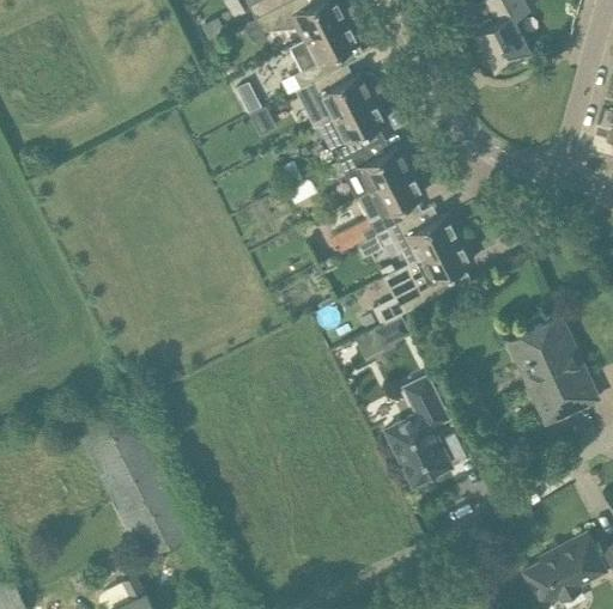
[(325,0),(307,10),(301,0),(292,0),(273,11),(255,19),(242,26),(249,40),(254,43),(265,37),(265,32),(292,30),(297,28),(303,41),(349,18),(347,16),(352,14),(353,10),(347,0),(325,0)]
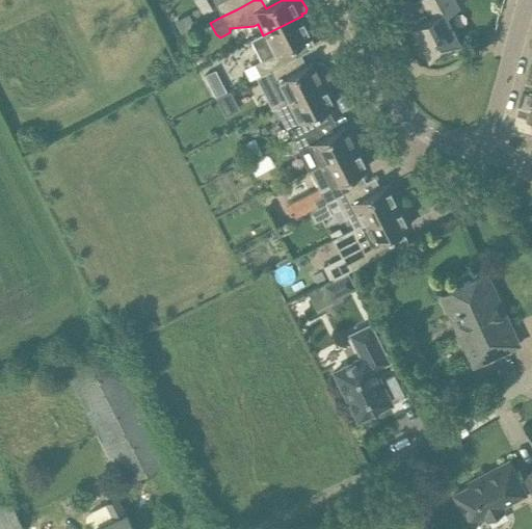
[(237,9),(254,0),(253,0),(249,2),(248,0),(212,0),(221,17),(237,9)]
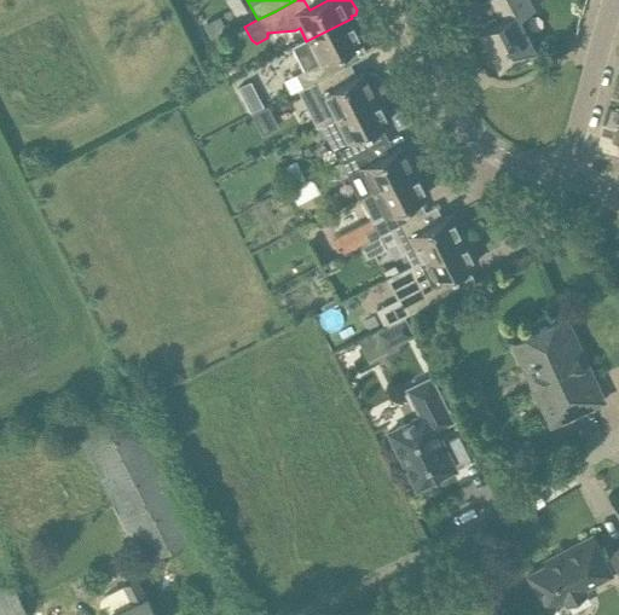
[(499,70),(534,51),(519,21),(533,12),(526,0),(489,0),(501,22),(479,32),(499,70)]
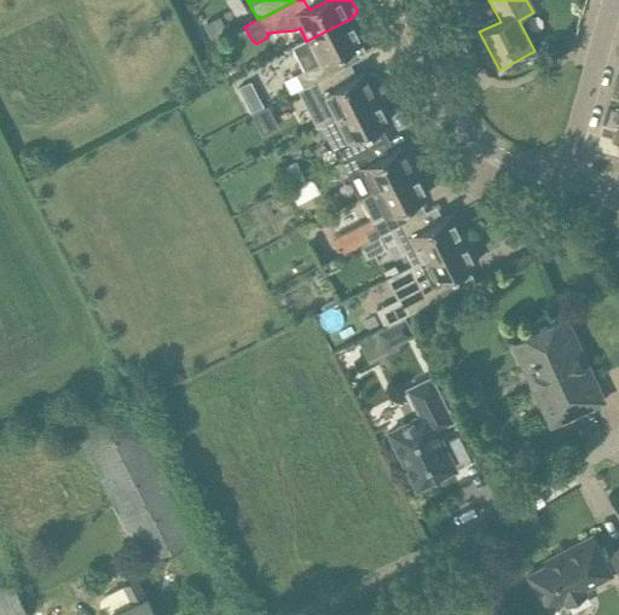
[(364,42),(363,39),(366,36),(368,33),(360,19),(357,17),(353,19),(352,18),(306,41),(313,54),(300,62),(305,71),(296,76),(290,80),(295,90),(301,87),(302,90),(341,70),(334,57),(364,42)]
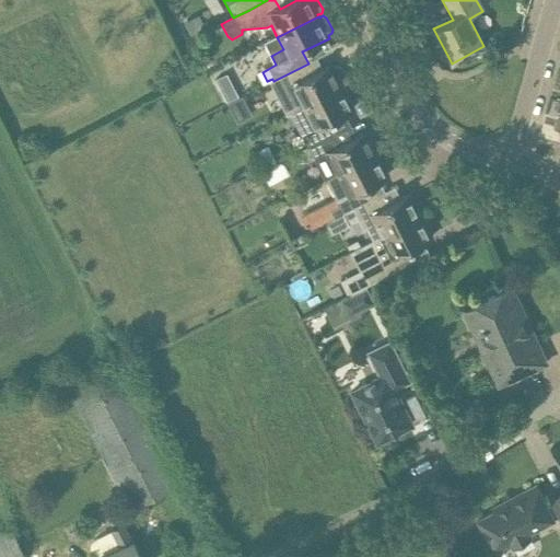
[(203,49),(199,38),(190,43),(195,53),(195,54),(203,49)]
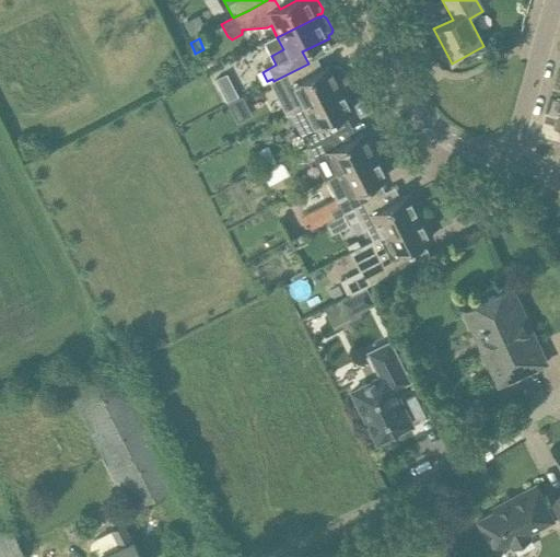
[(308,64),(273,81),(275,82),(269,84),(288,117),(302,109),(343,89),(342,86),(346,84),(347,81),(340,69),(337,68),(334,70),(331,67),(305,80),(299,69),(308,64)]
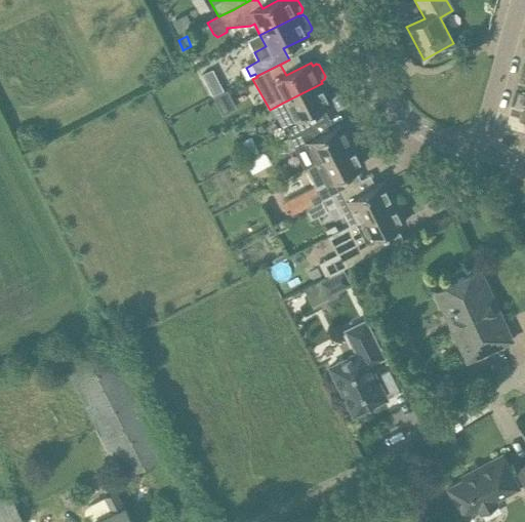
[(218,82),(207,88),(212,99),(224,93),(218,82)]
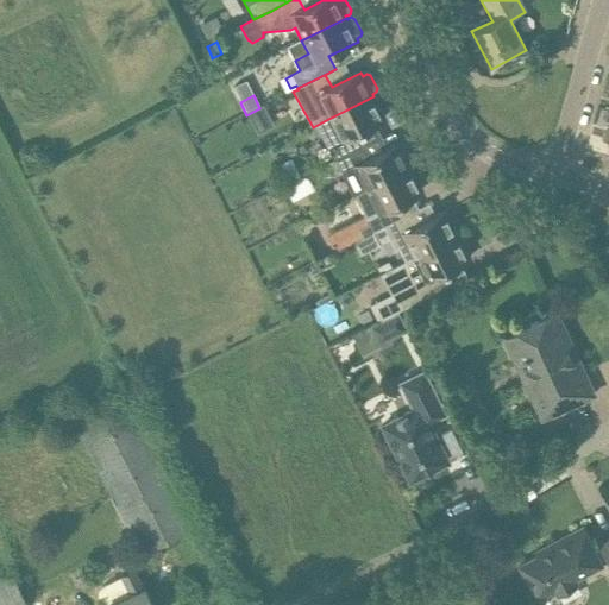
[(336,161),(362,147),(356,134),(385,119),(374,96),(328,119),(313,127),(318,125),(336,161)]
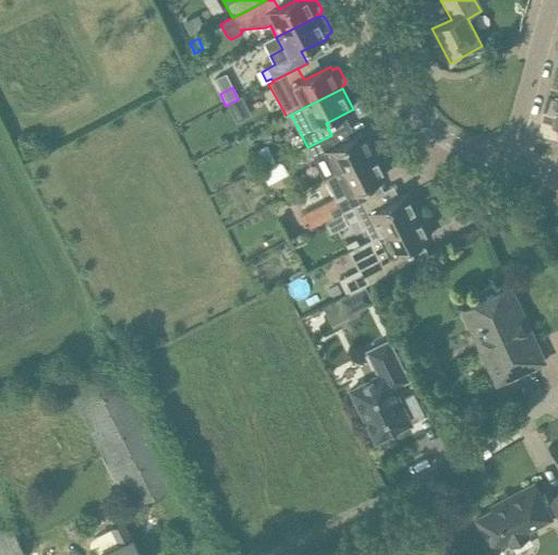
[(325,181),(335,176),(376,155),(365,133),(338,147),(331,135),(307,147),(325,181)]
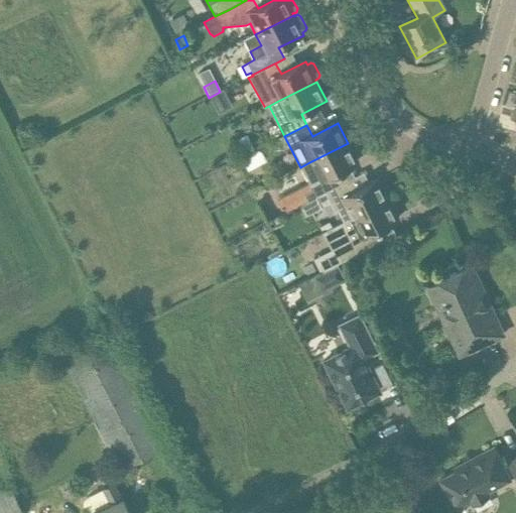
[(325,194),(348,182),(347,181),(339,186),(333,175),(358,163),(348,143),(300,167),(312,191),(304,196),(308,203),(315,199),(325,194)]
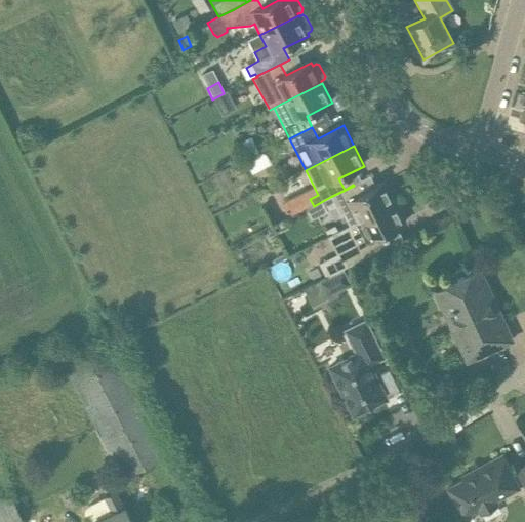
[(357,224),(395,204),(385,184),(359,196),(354,186),(330,197),(340,217),(351,212),(357,224)]
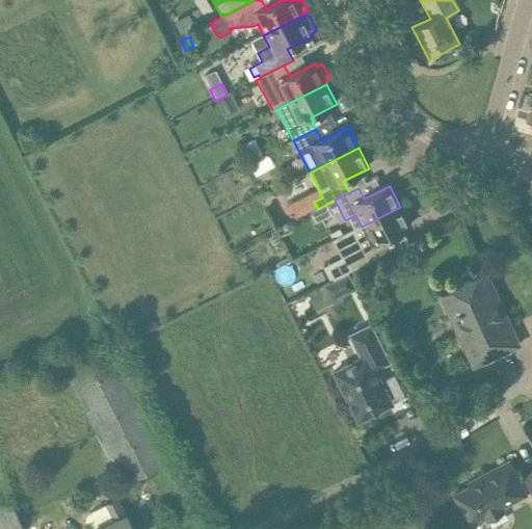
[(318,209),(309,213),(315,226),(331,216),(325,205),(318,209)]
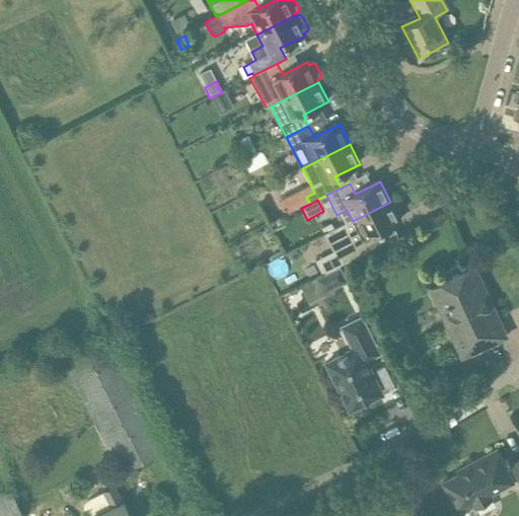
[(400,221),(390,202),(353,221),(340,228),(346,240),(349,238),(353,245),(345,249),(352,261),(381,245),(375,234),(400,221)]
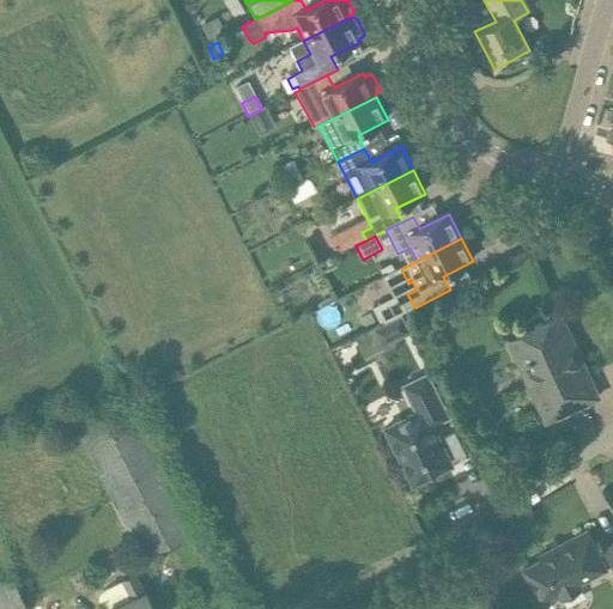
[(394,272),(392,266),(380,272),(383,278),(394,272)]
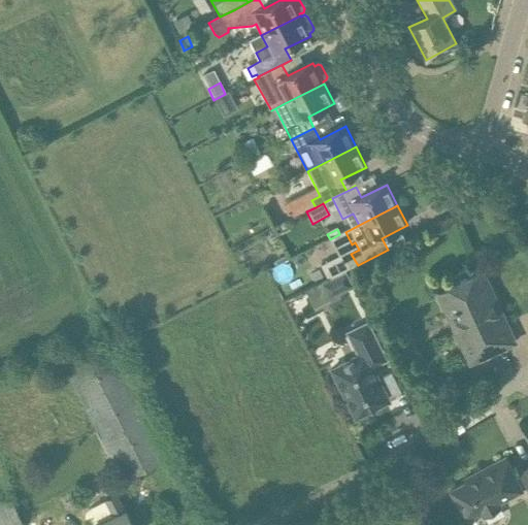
[(285,258),(274,263),(276,267),(276,268),(289,261),(287,257),(285,258)]
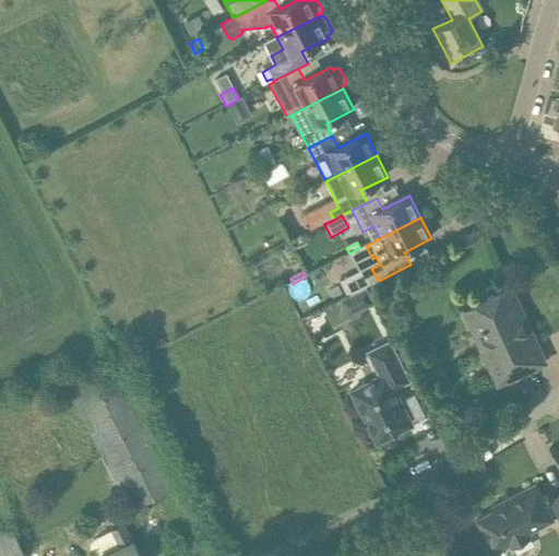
[(366,288),(343,300),(349,315),(373,304),(366,288)]
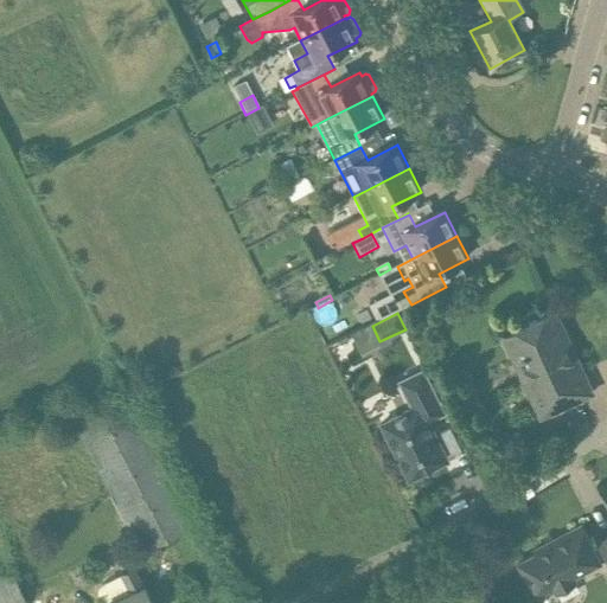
[(593,396),(555,314),(502,338),(540,419),(593,396)]
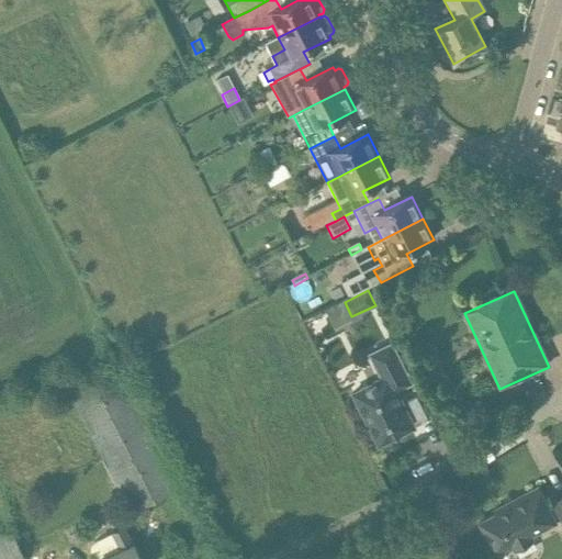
[(352,394),(379,446),(414,428),(395,392),(411,384),(391,345),(370,356),(377,368),(381,366),(386,378),(352,394)]
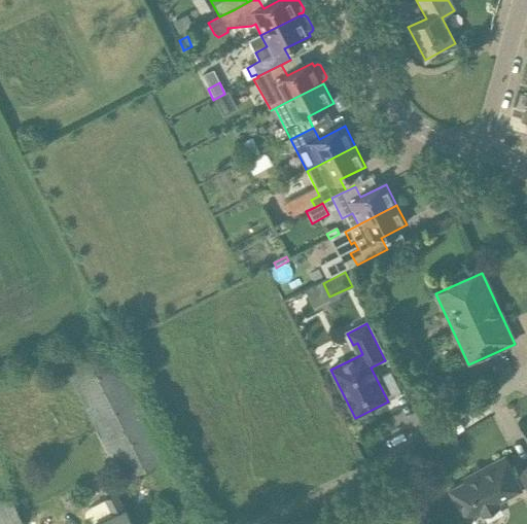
[(168,458),(159,440),(111,348),(66,371),(113,462),(123,481),(168,458)]
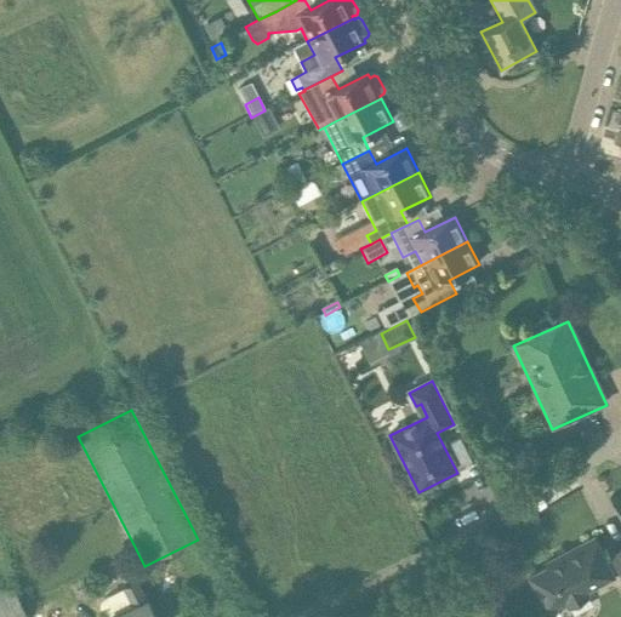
[(620,552),(605,561),(594,541),(558,559),(559,563),(530,578),(547,612),(565,603),(569,609),(588,599),(586,593),(620,575),(620,577),(620,552)]
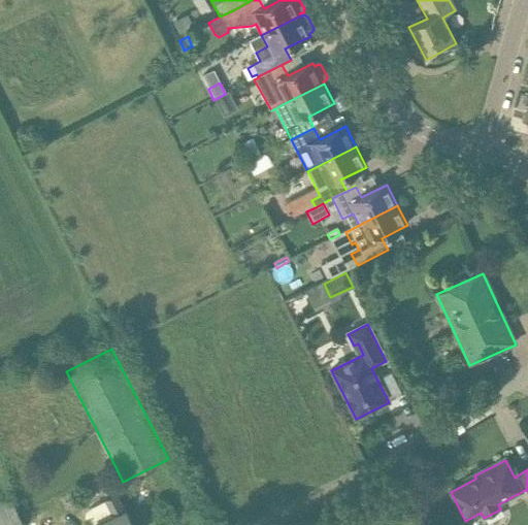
[(132,524),(129,519),(117,496),(106,501),(114,517),(98,524),(132,524)]
